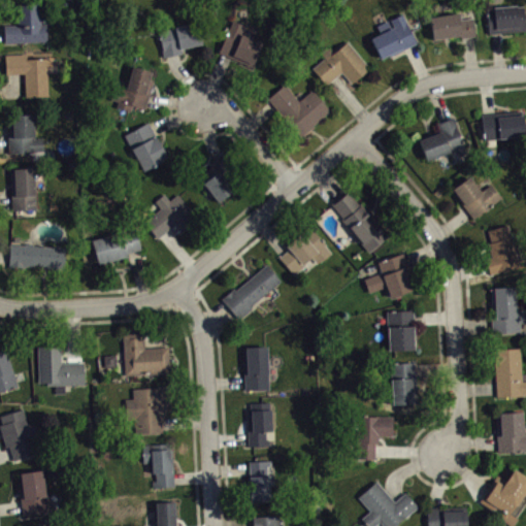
[(5,26),(6,44),(47,42),(47,25),(42,25),(41,5),(19,6),(19,26),(5,26)]
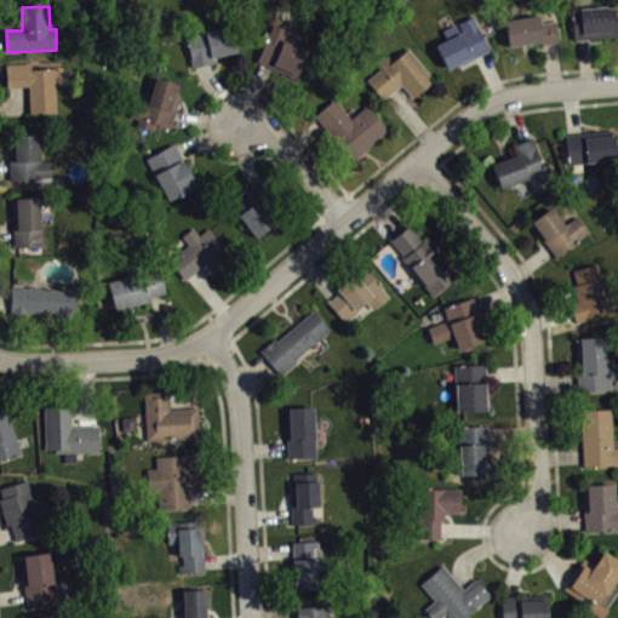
[(573,12),(576,41),(617,38),(617,18),(616,9),(608,9),(607,7),(581,10),(582,11),(573,12)]
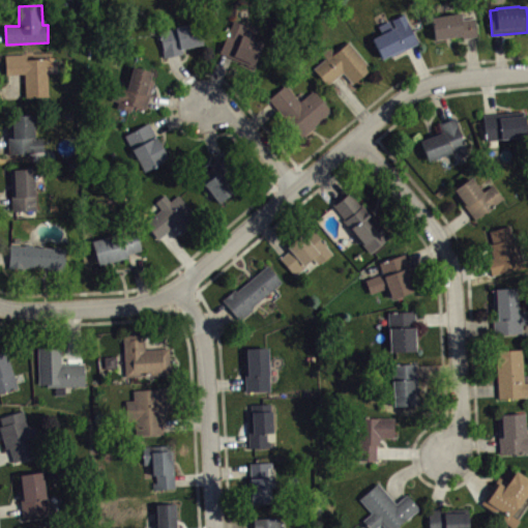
[(432,19),(435,40),(463,36),(463,39),(478,37),(476,19),(464,21),(463,13),(432,19)]
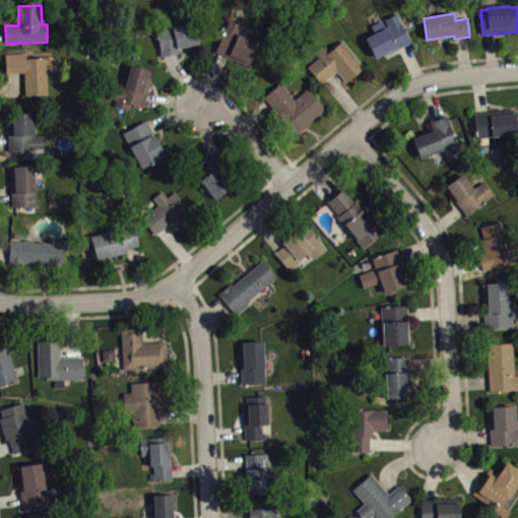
[(366,39),(376,58),(383,55),(384,57),(411,44),(401,24),(402,23),(398,14),(385,21),(389,27),(386,28),(383,21),(372,26),(376,35),(366,39)]
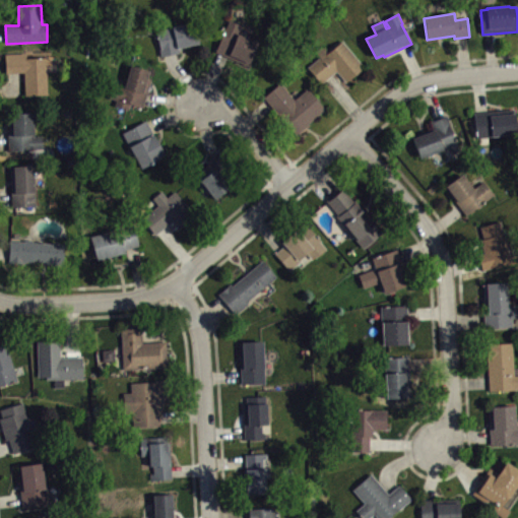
[(163,58),(157,31),(173,28),(173,27),(196,22),(200,45),(179,50),(180,54),(163,58)]
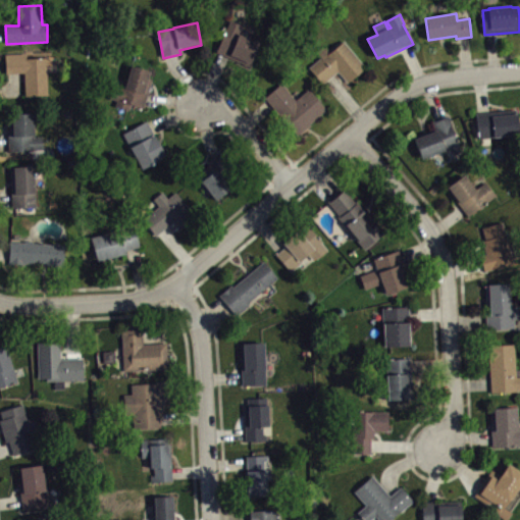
[(216,53),(228,27),(243,32),(242,36),(260,44),(249,67),(216,53)]
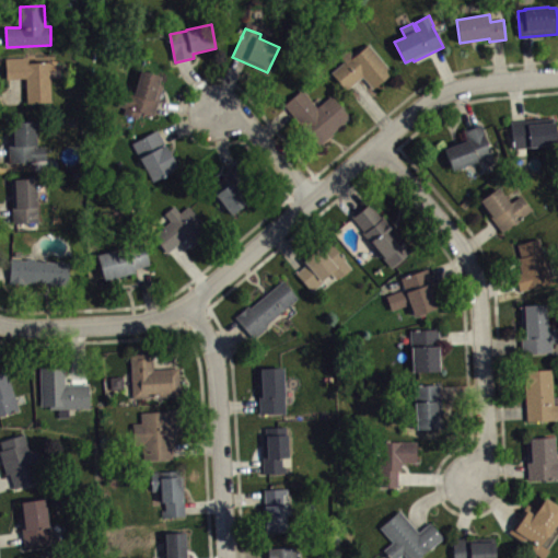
[(332,74),(346,64),(341,57),(350,49),(355,55),(361,49),(363,50),(370,45),(393,73),(374,90),(363,78),(348,92),(332,74)]
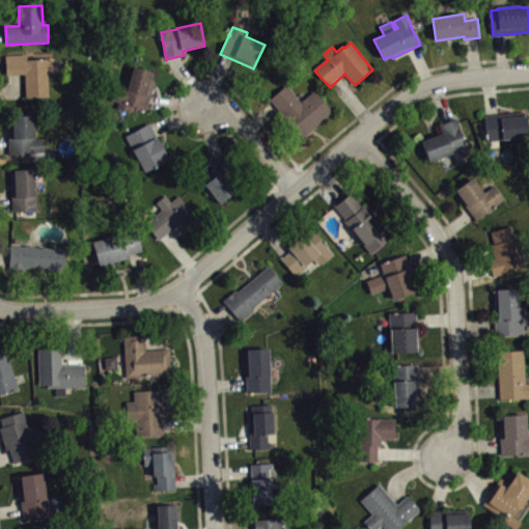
[(6,56),(7,76),(25,75),(26,99),(49,98),(48,60),(28,61),(27,55),(6,56)]
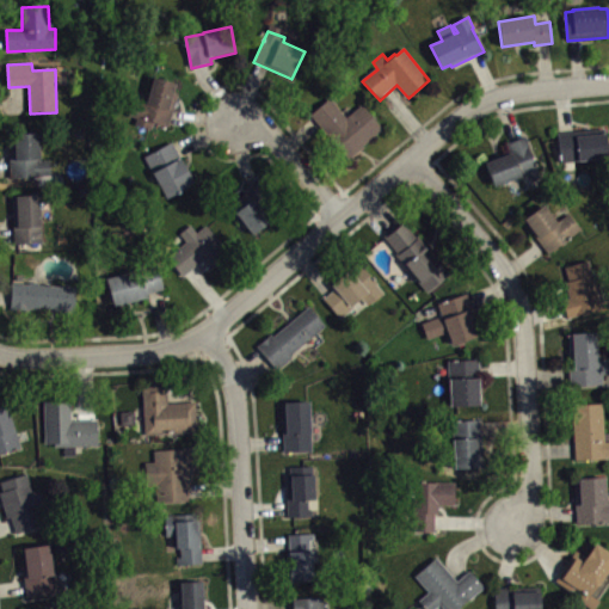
[(154,78),(147,105),(133,102),(129,117),(137,120),(136,125),(152,130),(154,123),(170,128),(178,93),(174,92),(176,84),(154,78)]
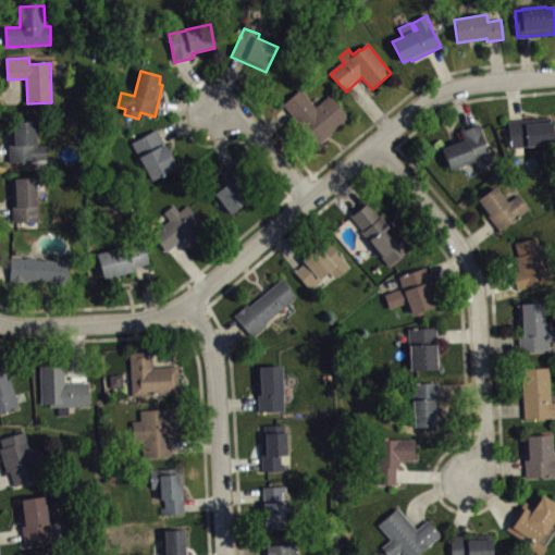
[(283,106),(318,147),(349,118),(331,96),(317,108),(300,90),(283,106)]
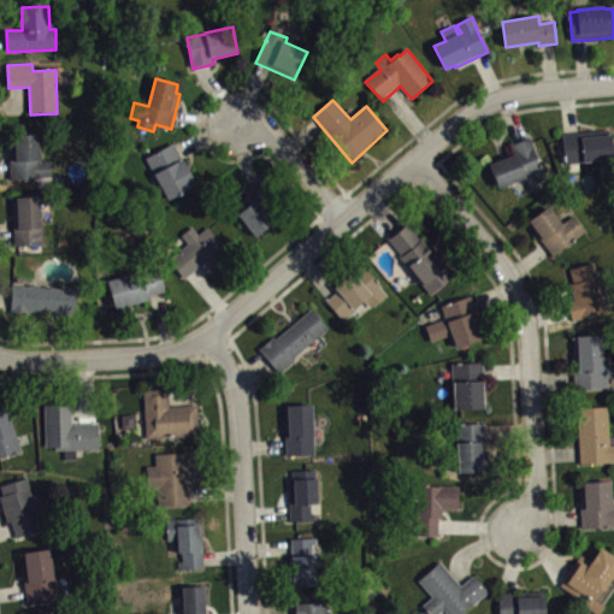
[(564,135),(566,164),(613,160),(613,151),(610,130),(564,135)]
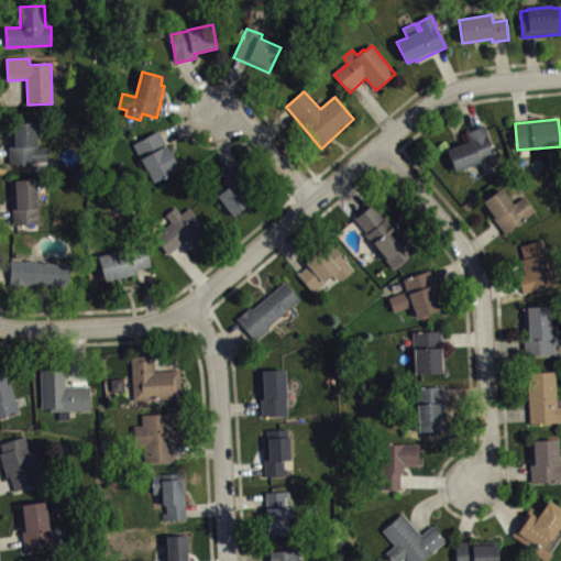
[(9,140),(10,166),(37,165),(37,162),(47,162),(46,149),(37,149),(37,123),(13,124),(14,139),(9,140)]
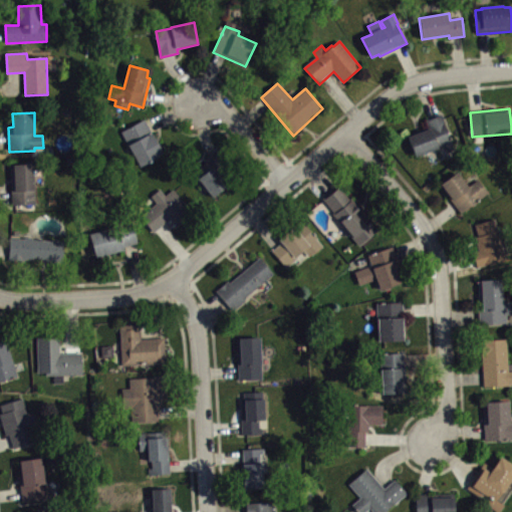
[(426,120),(429,128),(408,136),(416,158),(447,147),(449,153),(455,151),(442,114),(426,120)]
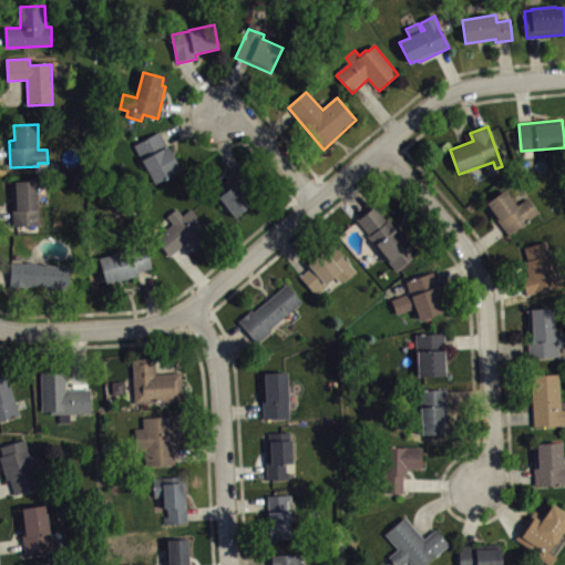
[(134,146),(155,185),(181,171),(160,132),(134,146)]
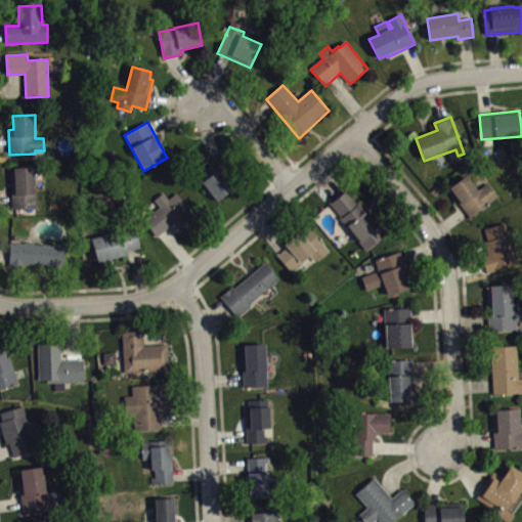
[(202,183),(217,203),(237,185),(219,161),(204,172),(210,177),(202,183)]
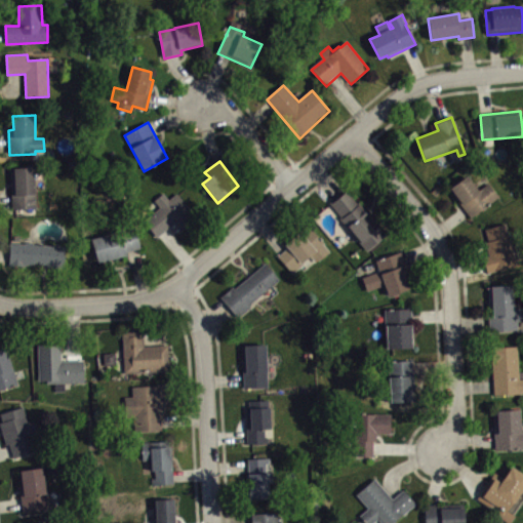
[(11,169),(13,210),(36,209),(35,168),(11,169)]
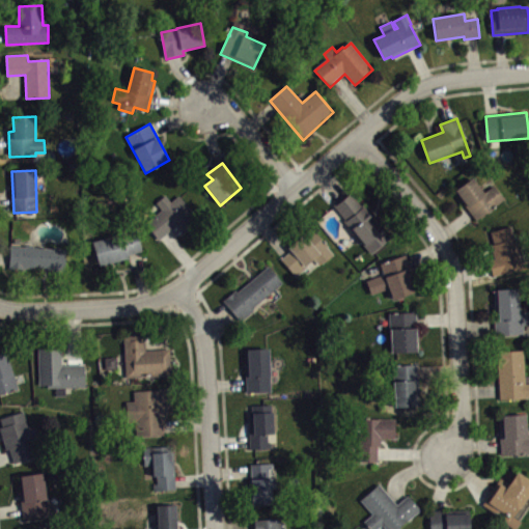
[(477,222),(454,192),(473,178),(485,194),(495,186),(505,200),(477,222)]
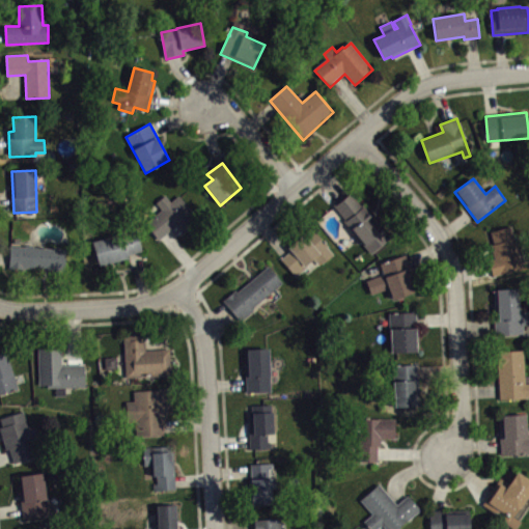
[(335,207),(345,220),(343,222),(352,231),(353,230),(364,245),(363,245),(372,255),(392,239),(376,220),(378,218),(371,212),(369,213),(364,205),(362,207),(351,194),(335,207)]
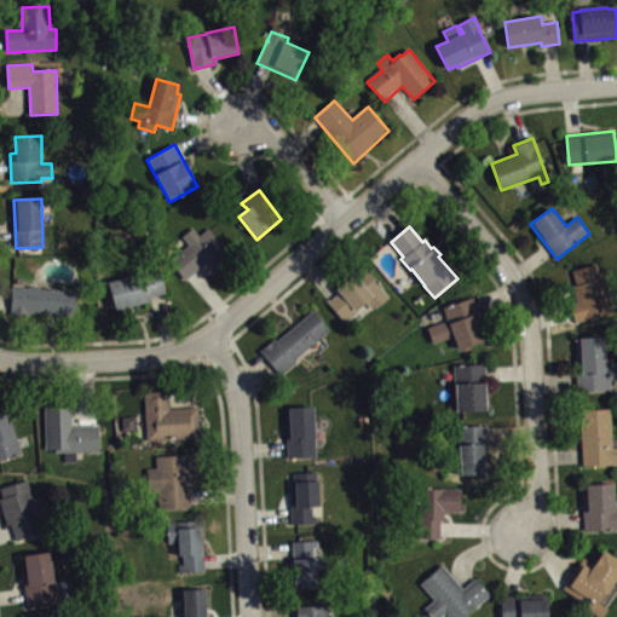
[(171,261),(186,281),(206,265),(214,274),(235,255),(211,230),(201,237),(194,229),(184,237),(191,246),(171,261)]
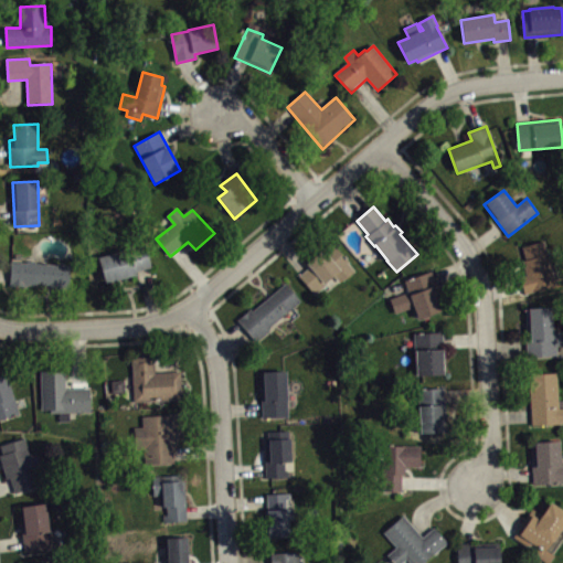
[(523,247),(527,261),(523,262),(528,276),(520,277),(526,295),(558,286),(545,242),(523,247)]
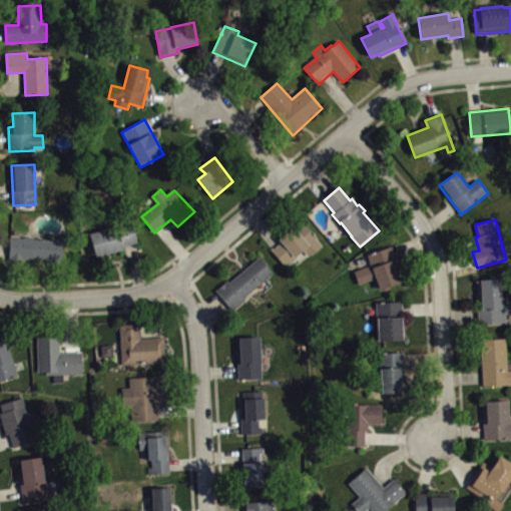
[(90,233),(96,259),(124,250),(123,246),(138,243),(131,222),(90,233)]
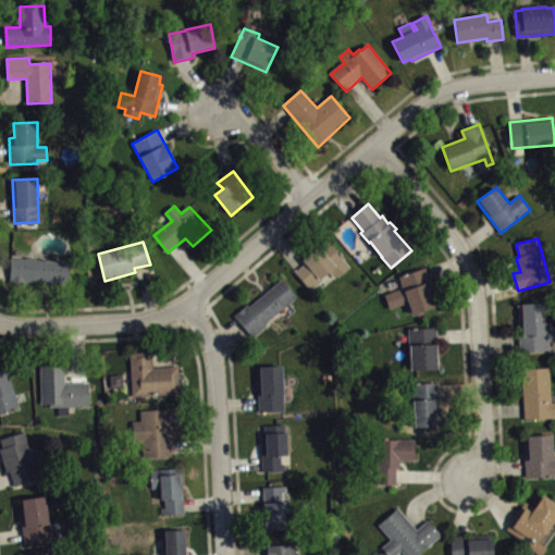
[(296,273),(311,291),(324,281),(322,279),(329,272),(335,279),(350,268),(344,260),(345,259),(331,243),(322,250),(320,248),(305,262),(306,264),(296,273)]
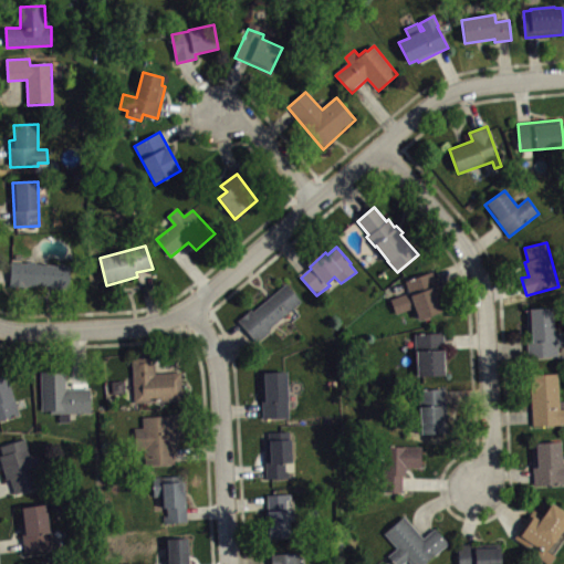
[(12,263),(10,289),(31,290),(31,285),(70,289),(71,267),(12,263)]
